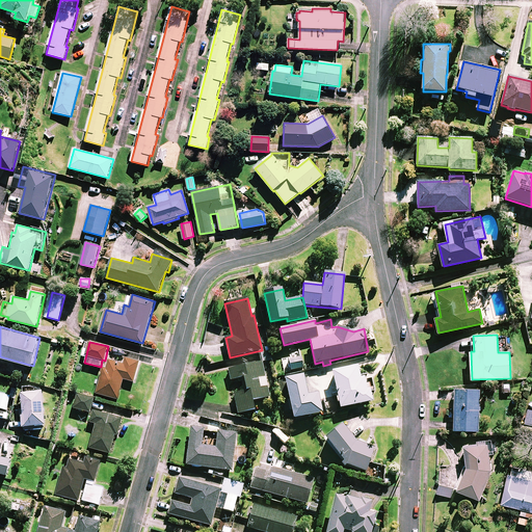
[(139,362),(126,357),(124,364),(109,360),(106,368),(103,368),(96,394),(117,400),(124,378),(134,381),(139,362)]
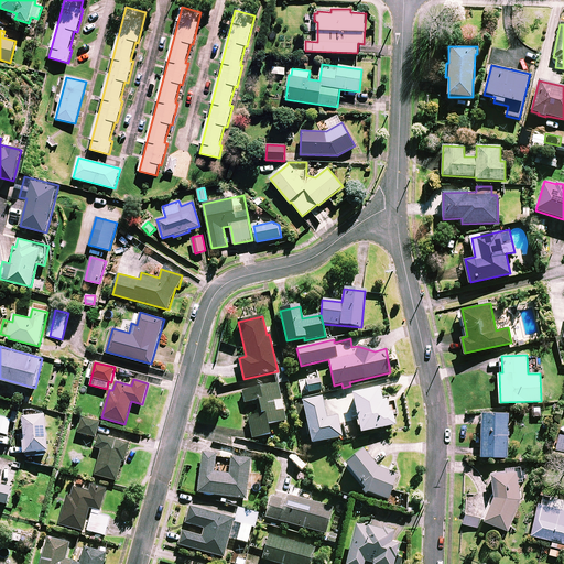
[(322,390),(321,379),(307,381),(308,392),(322,390)]
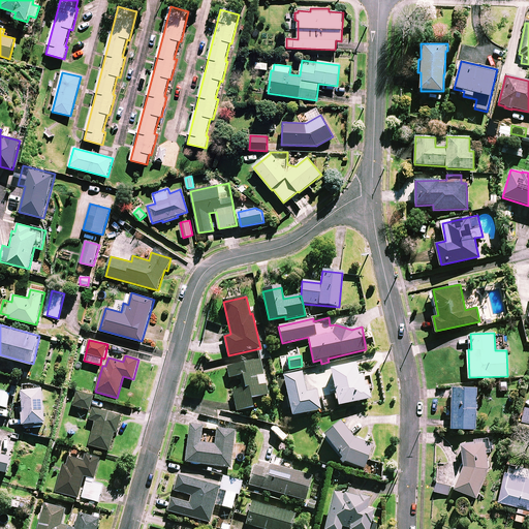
[(268,395),(260,360),(227,367),(229,378),(240,376),(243,390),(232,392),(237,410),(253,407),(251,398),(268,395)]
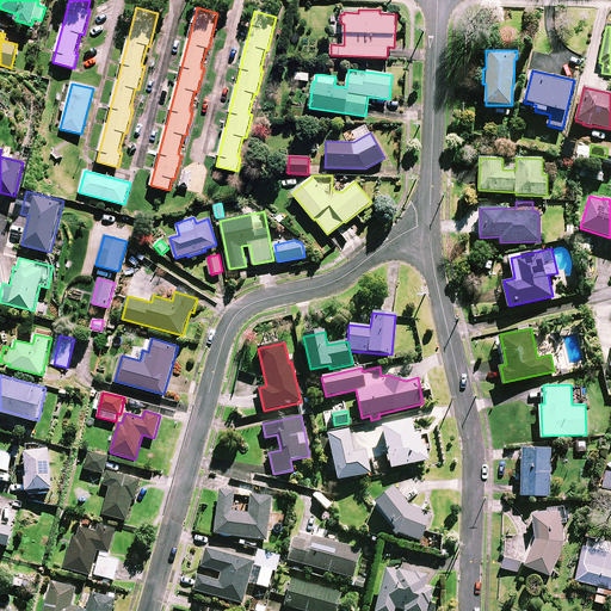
[(425,450),(430,449),(427,437),(423,438),(421,433),(414,434),(411,420),(382,427),(392,469),(427,461),(425,450)]
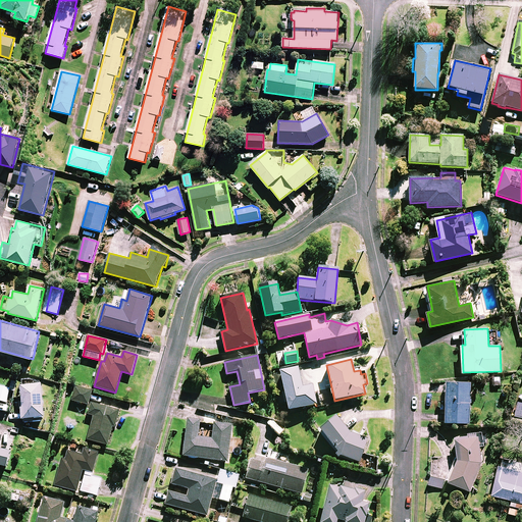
[(302,387),(298,368),(279,371),(288,411),(316,405),(312,385),(302,387)]
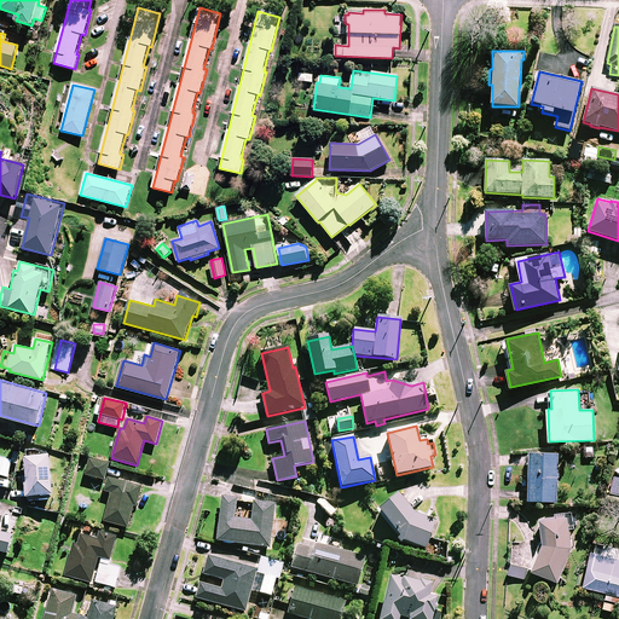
[(560,453),(531,452),(528,501),(557,502),(560,453)]
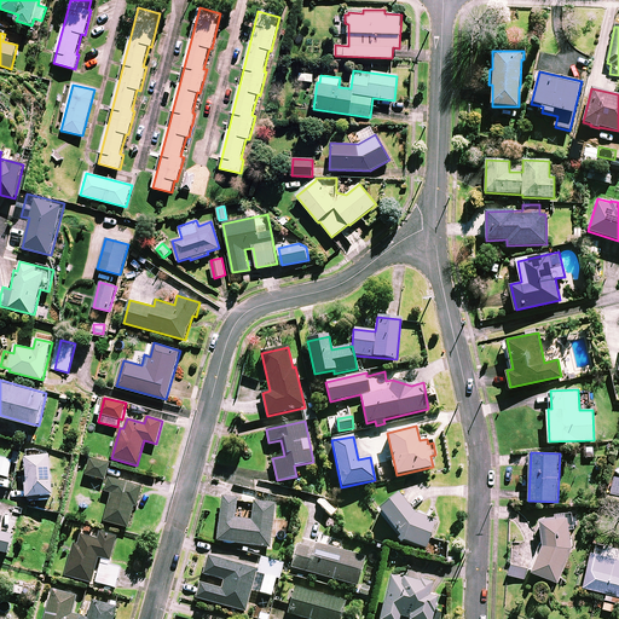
[(51,496),(48,457),(23,458),(25,498),(51,496)]
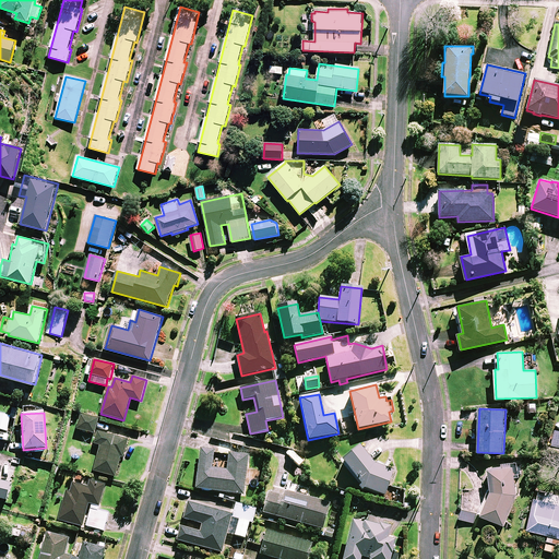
[(10,417),(0,414),(0,429),(7,431),(10,417)]
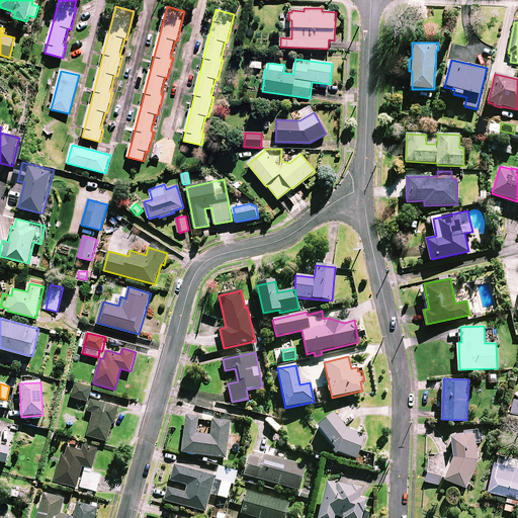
[(91,389),(75,384),(72,398),(87,402),(91,389)]
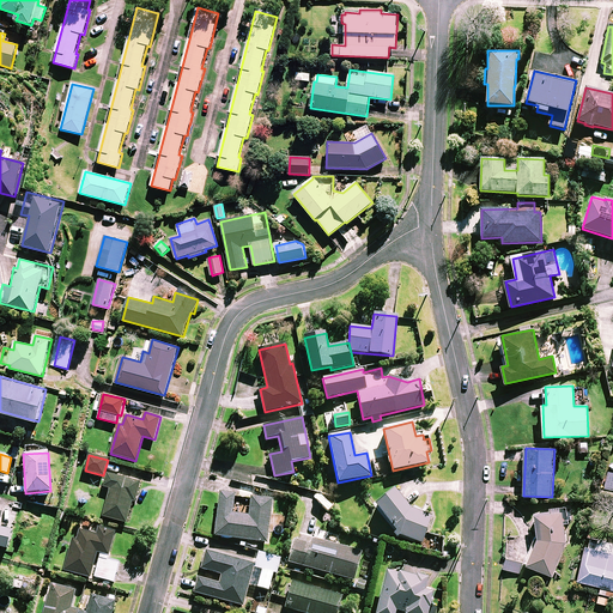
[(140,483),(107,474),(104,486),(109,487),(102,517),(126,523),(132,502),(135,502),(140,483)]
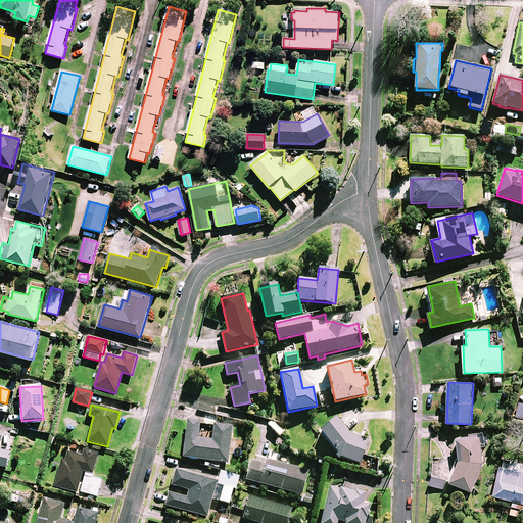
[(350,435),(336,417),(318,430),(338,456),(360,464),(368,441),(350,435)]
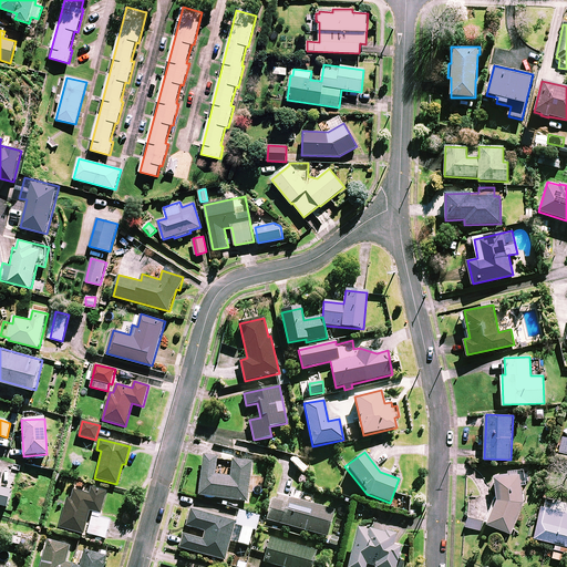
[(217,457),(204,455),(198,495),(247,502),(253,462),(233,460),(230,476),(215,474),(217,457)]
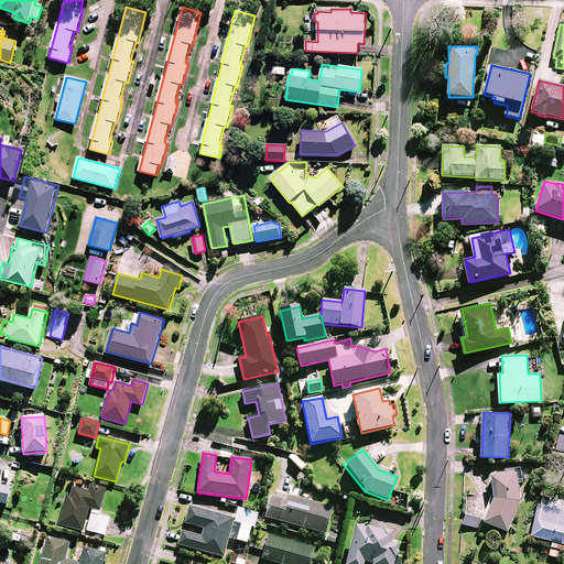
[(494,474),(494,494),(484,516),(486,516),(484,521),(508,530),(520,501),(520,483),(523,483),(523,478),(525,478),(525,467),(506,467),(506,474),(494,474)]
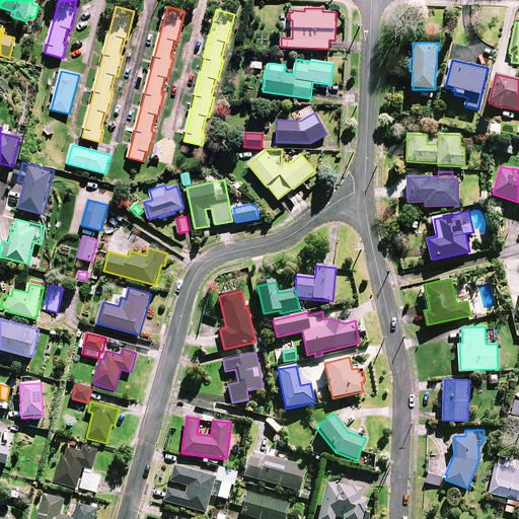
[(9,449),(0,446),(0,462),(6,463),(9,449)]
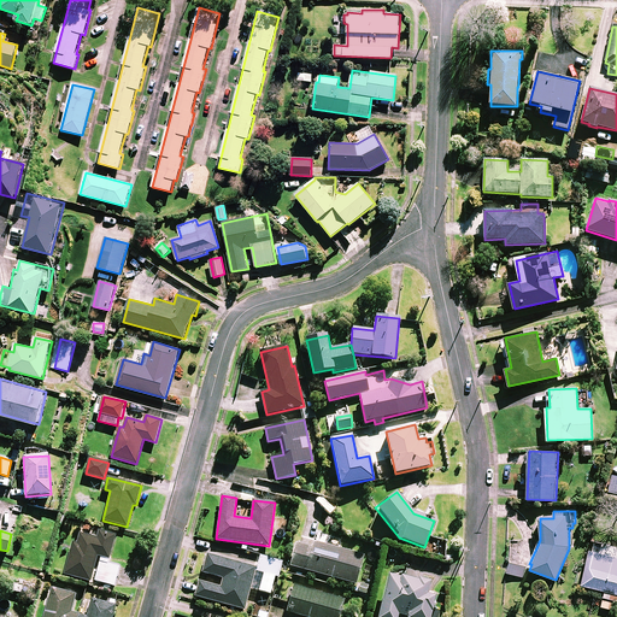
[(107,563),(110,559),(116,536),(99,532),(97,538),(80,534),(77,544),(74,542),(65,575),(90,582),(92,580),(115,586),(119,566),(107,563)]
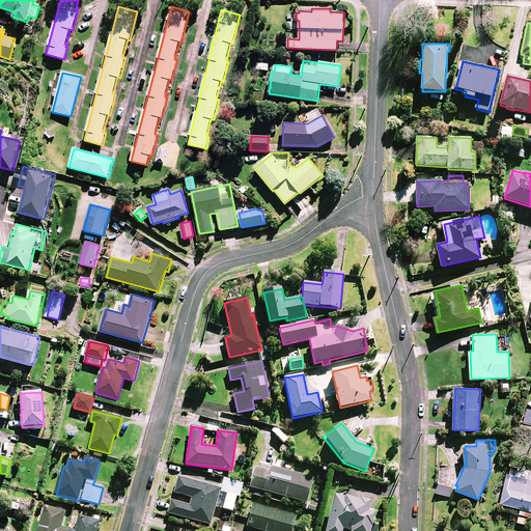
[(303,475),(271,466),(269,472),(255,468),(250,486),(306,503),(312,479),(303,477),(303,475)]
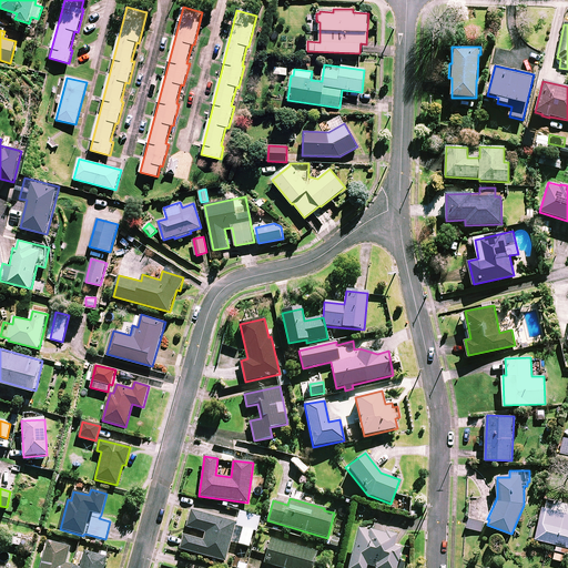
[(567,513),(556,510),(557,501),(548,499),(546,507),(543,506),(535,539),(558,545),(557,550),(567,553),(567,513)]
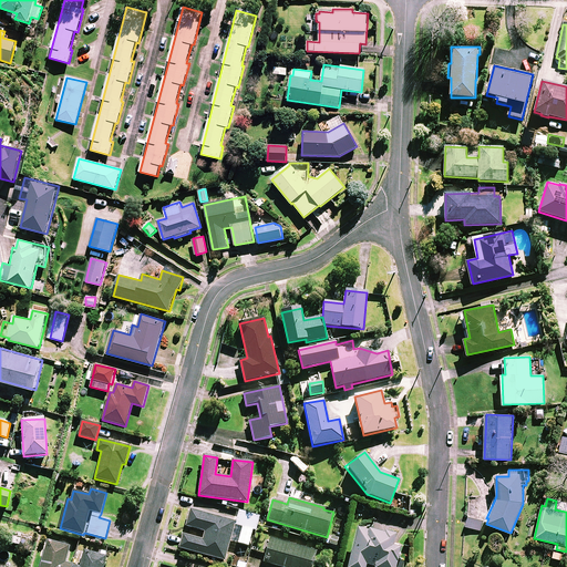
[(225,560),(235,522),(191,509),(186,526),(205,532),(203,540),(183,535),(179,548),(225,560)]
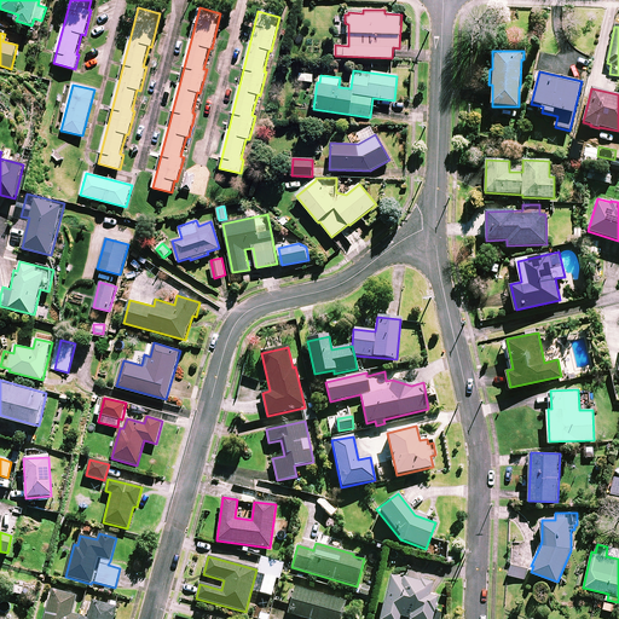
[(527,568),(510,565),(508,576),(525,579),(527,568)]
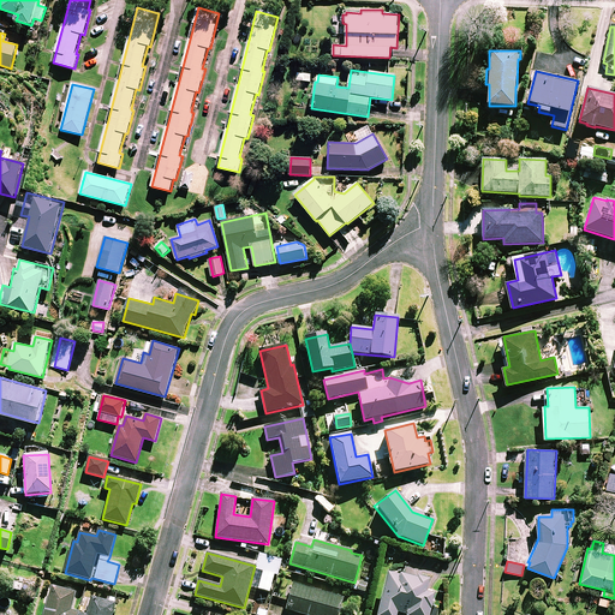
[(429,591),(431,579),(400,573),(400,575),(386,573),(376,614),(396,614),(398,613),(406,614),(429,614),(435,592),(429,591)]
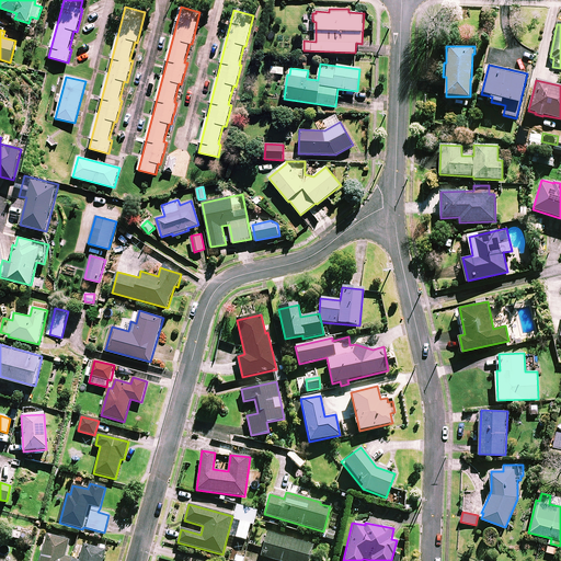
[(307,560),(311,545),(267,534),(262,557),(279,560),(307,560)]
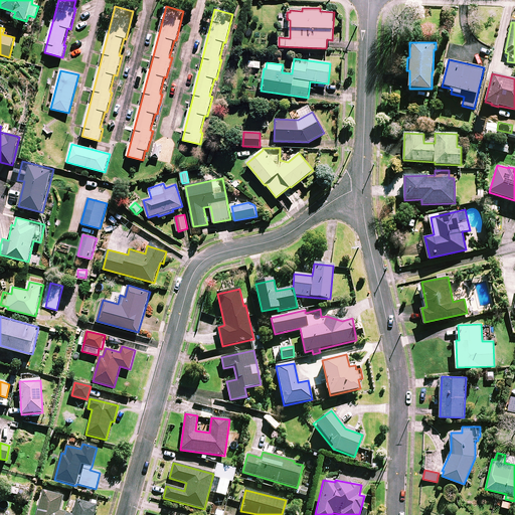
[(94,514),(97,505),(96,505),(97,502),(92,500),(91,503),(75,499),(71,514),(59,511),(63,496),(43,491),(36,514),(94,514)]
